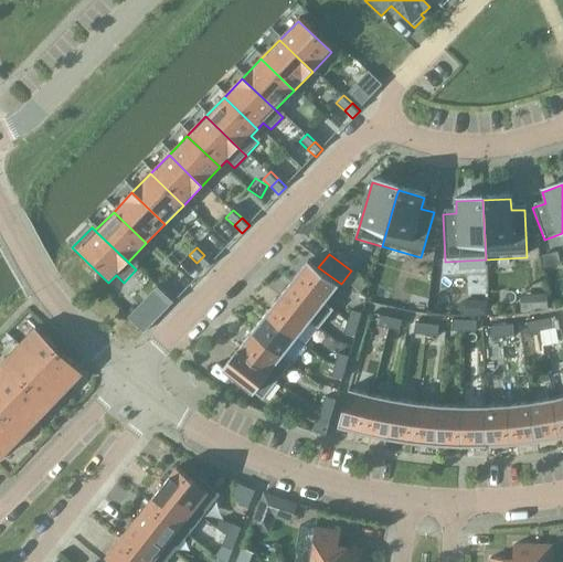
[(197,263),(205,271),(212,263),(204,255),(197,263)]
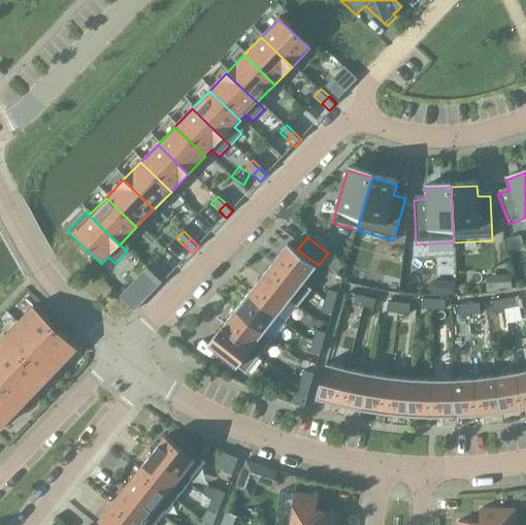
[(518,238),(504,241),(506,253),(521,250),(518,238)]
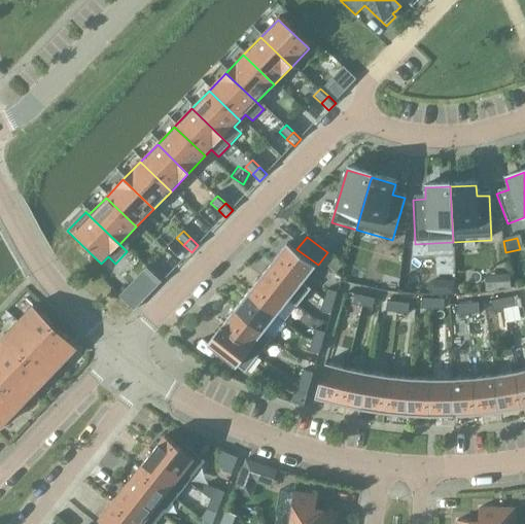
[(286,246),(272,264),(309,292),(310,292),(302,285),(315,269),(286,246)]
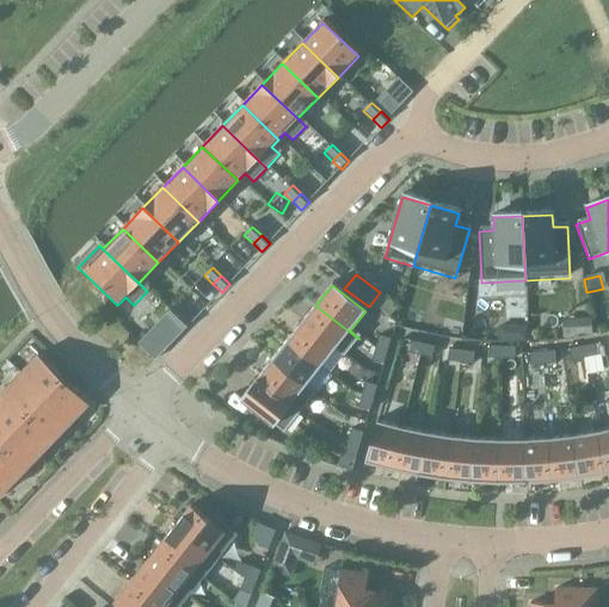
[(358,339),(315,305),(301,324),(344,358),(358,339)]
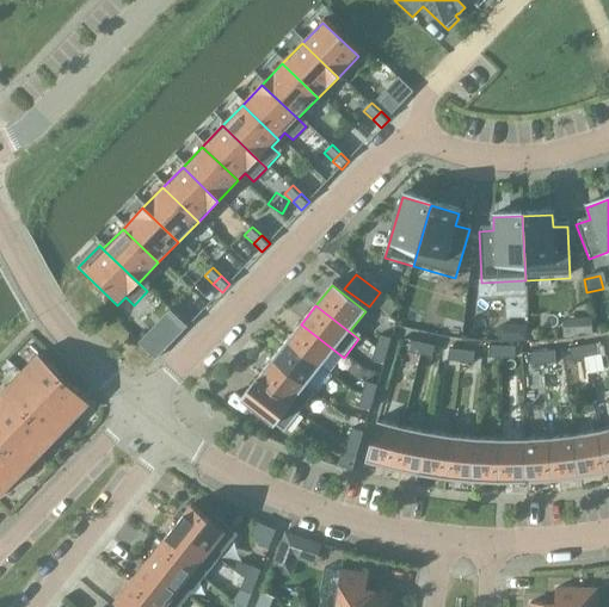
[(173,309),(165,317),(173,326),(182,317),(173,309)]
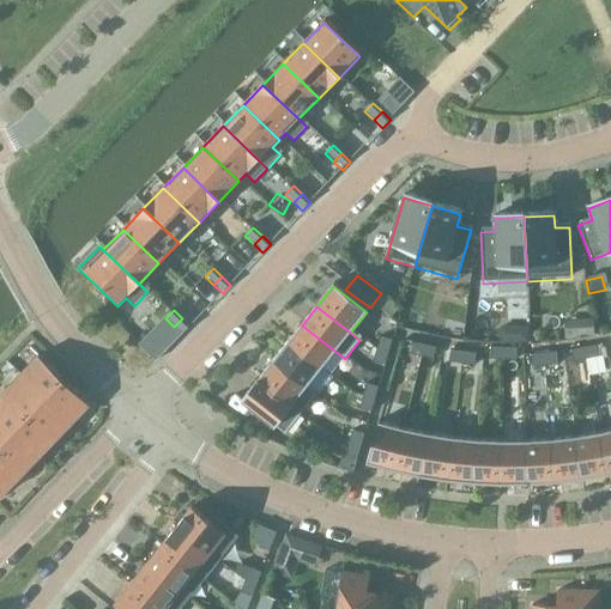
[(174,327),(182,335),(191,327),(182,318),(174,327)]
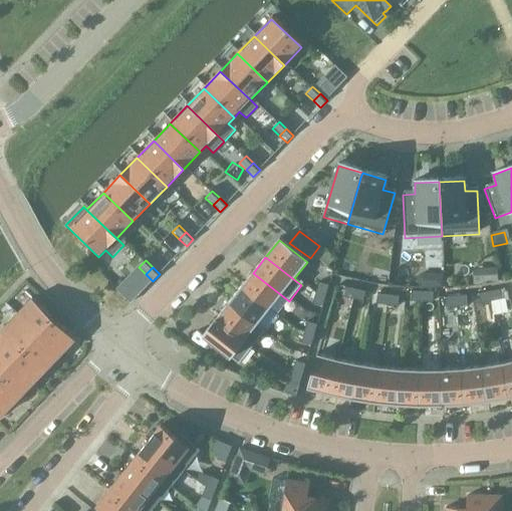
[(495,271),(483,272),(484,284),(496,283),(495,271)]
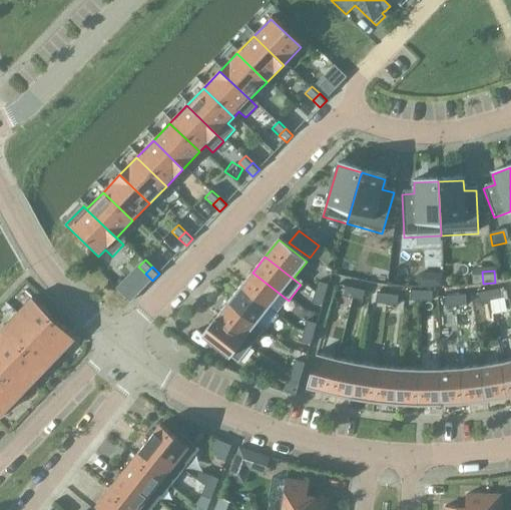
[(252,273),(239,289),(268,311),(281,296),(288,302),(289,301),(252,273)]
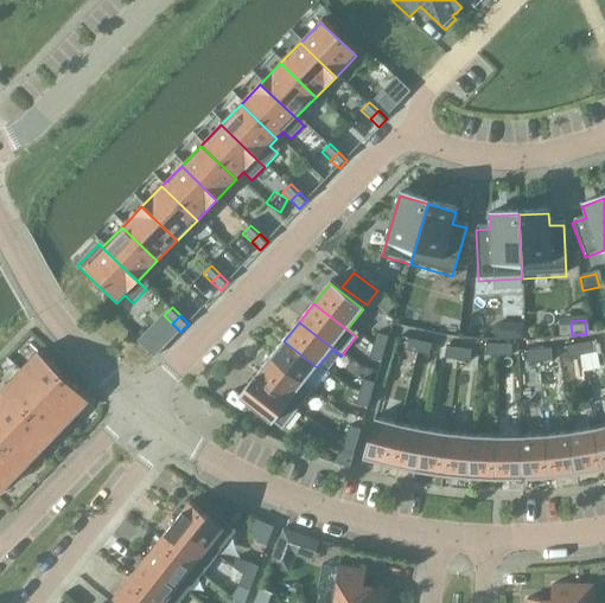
[(507,333),(507,344),(521,344),(521,328),(513,328),(507,333)]
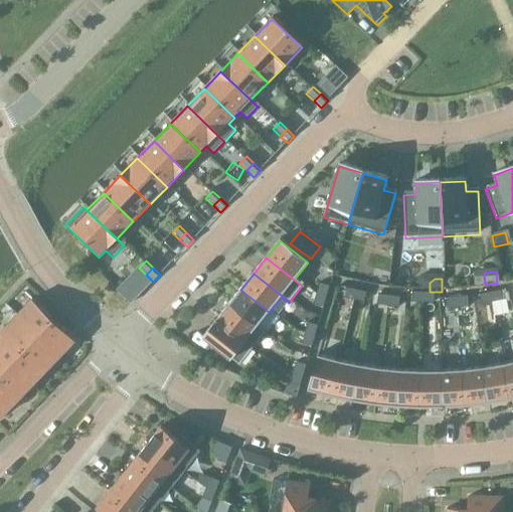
[(325,299),(328,289),(318,286),(315,296),(325,299)]
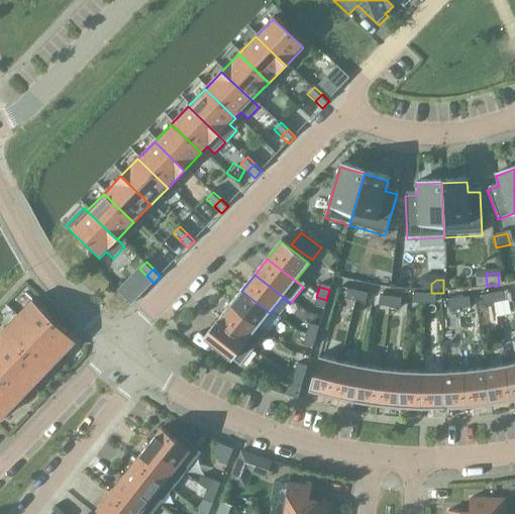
[(270,313),(241,291),(228,307),(265,335),(266,335),(258,328),(270,313)]
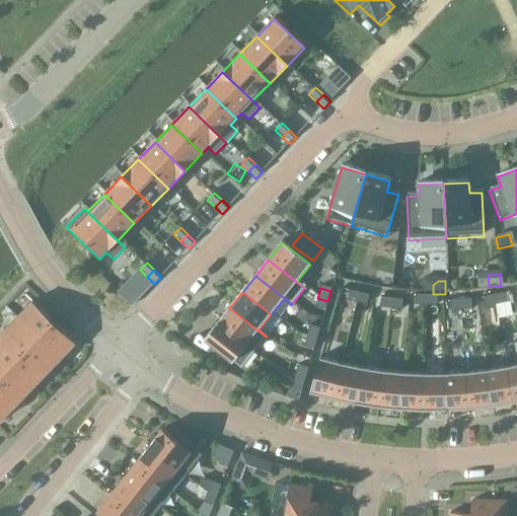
[(358,294),(347,292),(345,301),(355,304),(358,294)]
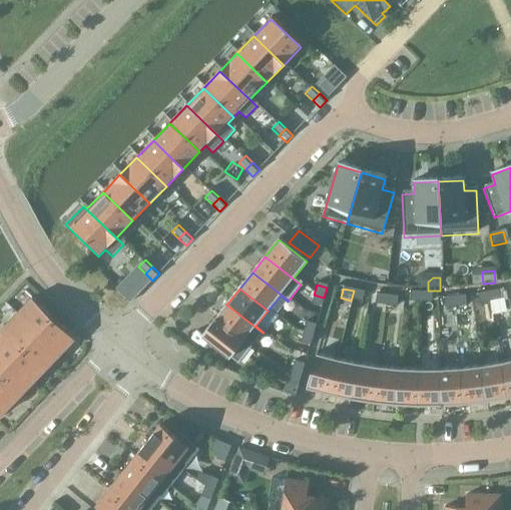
[(351,301),(362,304),(364,294),(354,291),(351,301)]
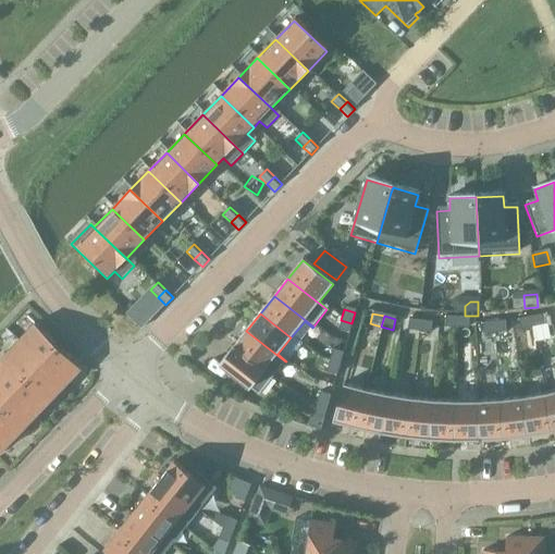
[(541,317),(529,319),(531,330),(543,327),(541,317)]
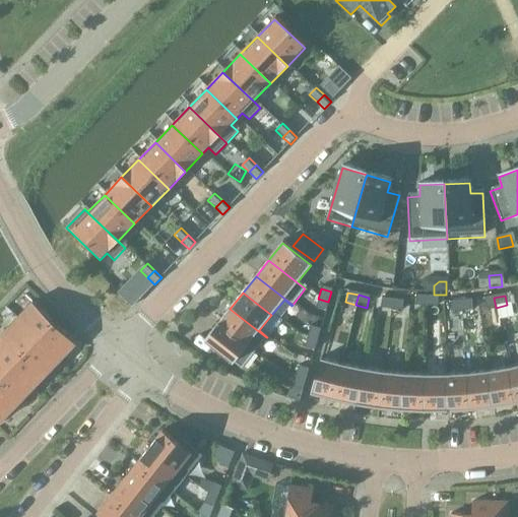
[(426,298),(414,297),(414,307),(426,308),(426,298)]
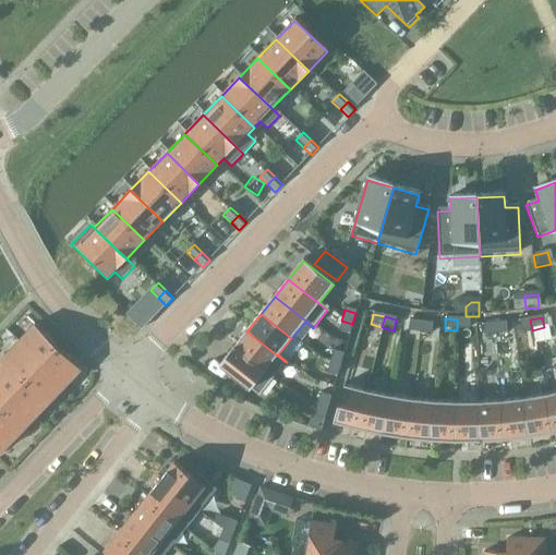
[(469,320),(457,320),(457,330),(469,330),(469,320)]
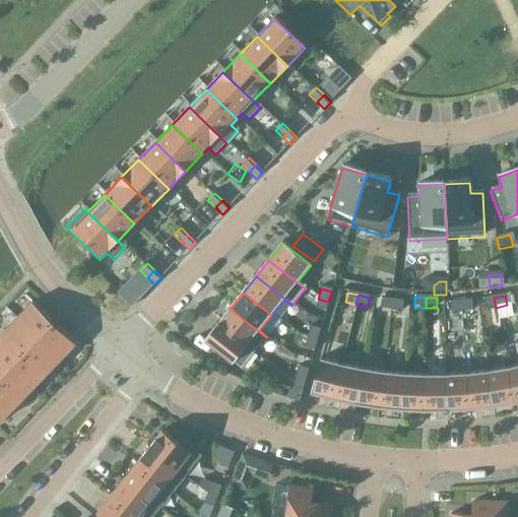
[(494,298),(482,300),(484,310),(496,308),(494,298)]
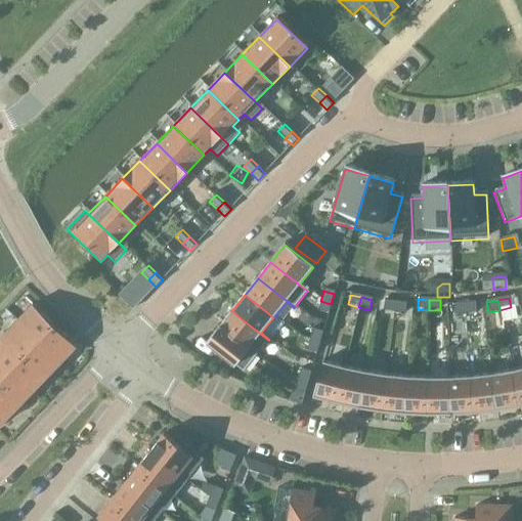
[(320,301),(317,312),(328,315),(331,304),(320,301)]
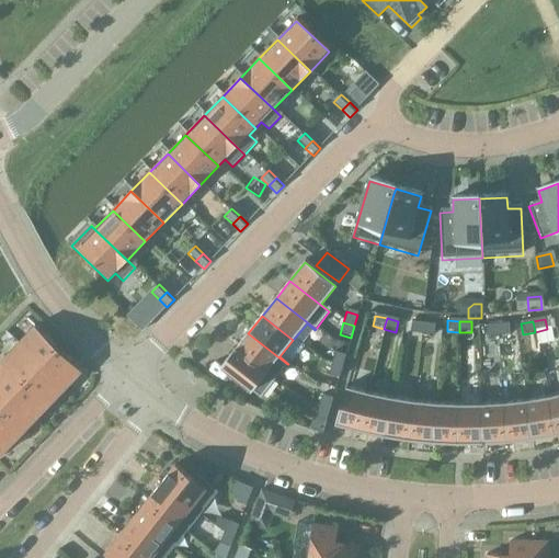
[(423,325),(411,323),(410,334),(421,336),(423,325)]
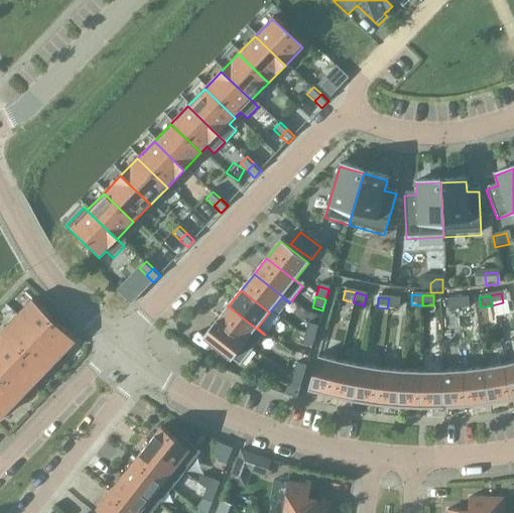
[(387,308),(398,310),(399,300),(389,298),(387,308)]
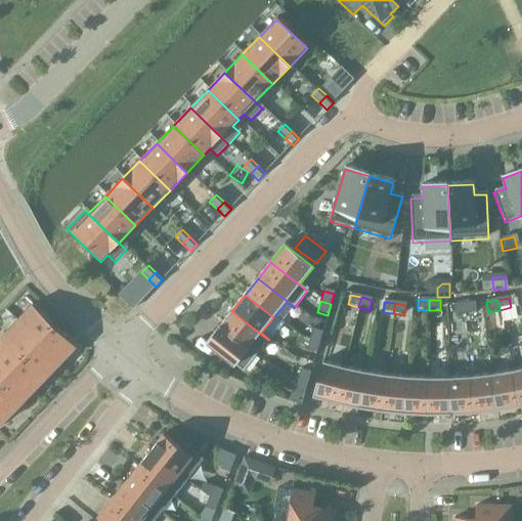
[(474,303),(464,304),(464,315),(475,314),(474,303)]
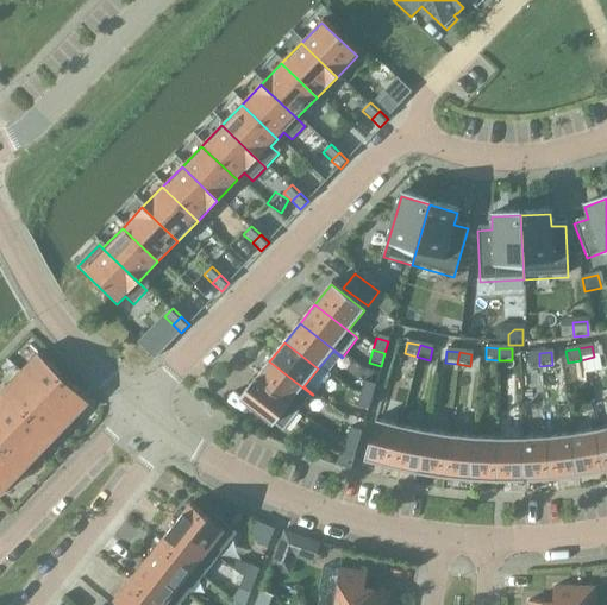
[(539,353),(526,354),(527,366),(539,366),(539,353)]
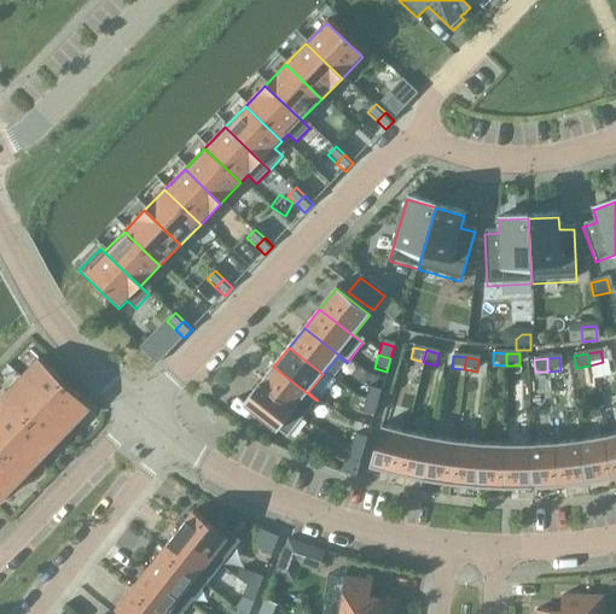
[(45,405),(63,386),(36,362),(19,380),(45,405)]
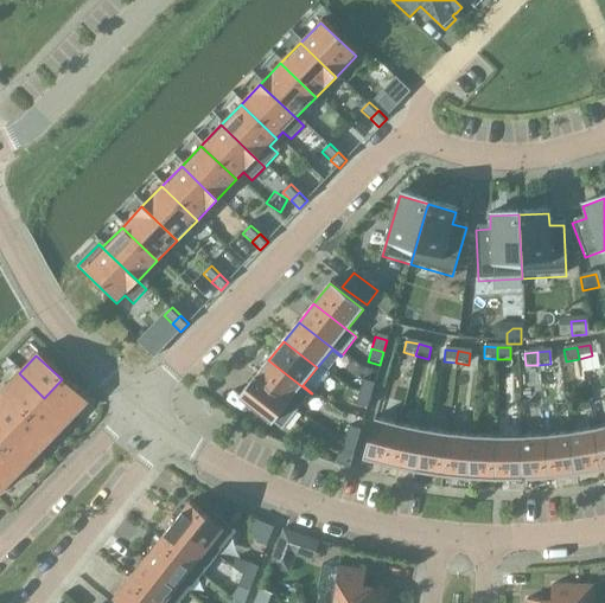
[(268,360),(254,379),(297,412),(311,393),(268,360)]
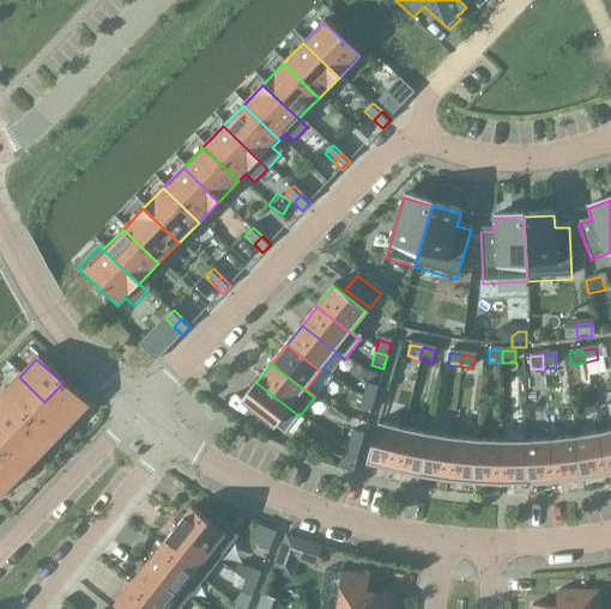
[(44,402),(19,377),(2,395),(28,419),(44,402)]
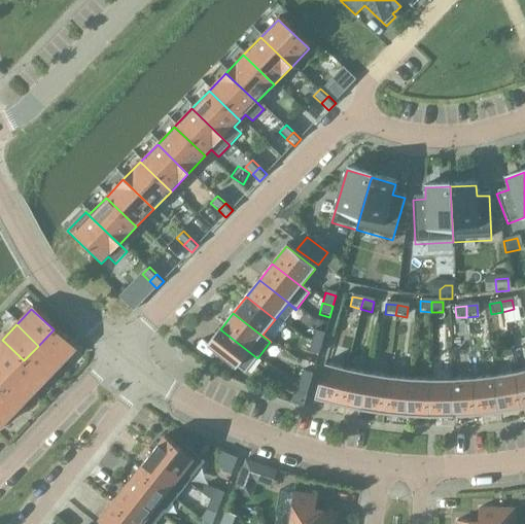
[(38,346),(61,367),(76,351),(54,329),(38,346)]
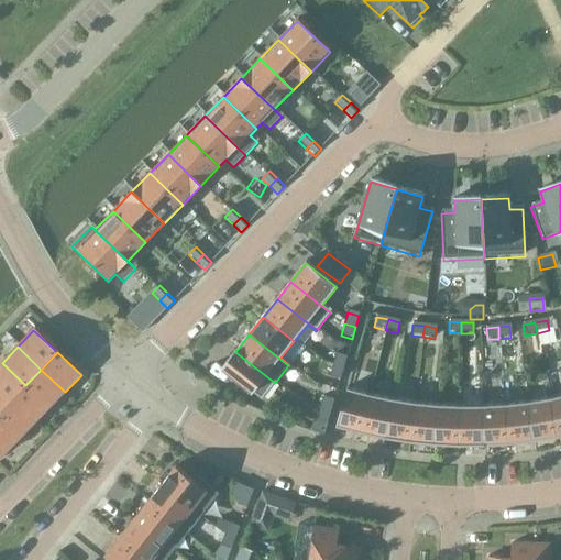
[(275,383),(235,352),(220,371),(260,402),(275,383)]
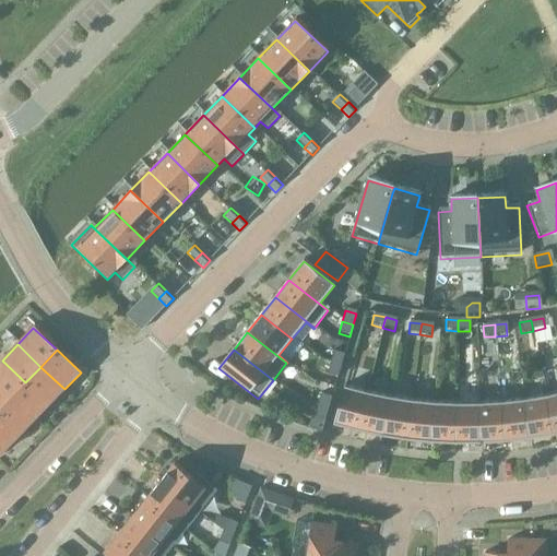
[(340,367),(344,356),(333,353),(330,364),(340,367)]
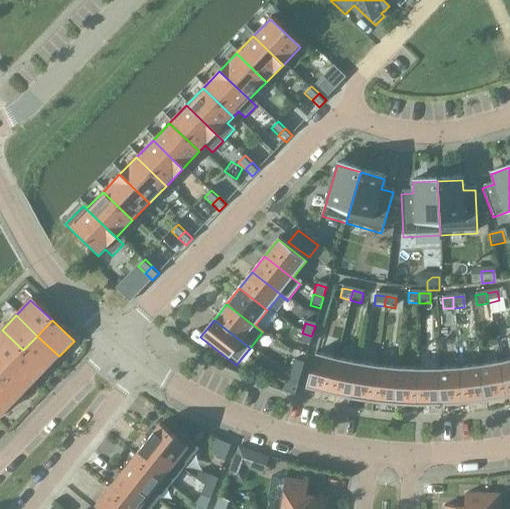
[(23,350),(2,330),(0,331),(0,356),(9,365),(23,350)]
